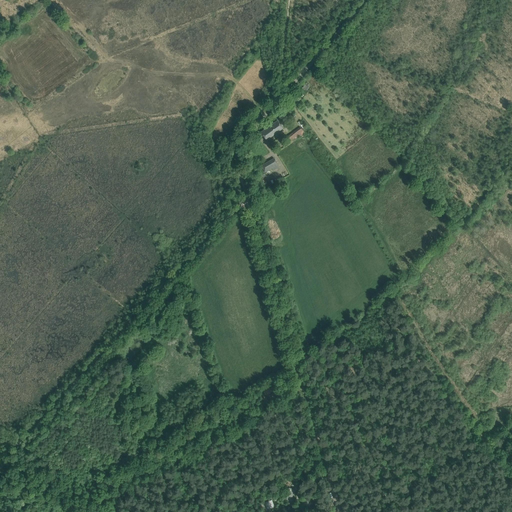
[(283,128),(277,120),(261,132),(266,140),(283,128)]
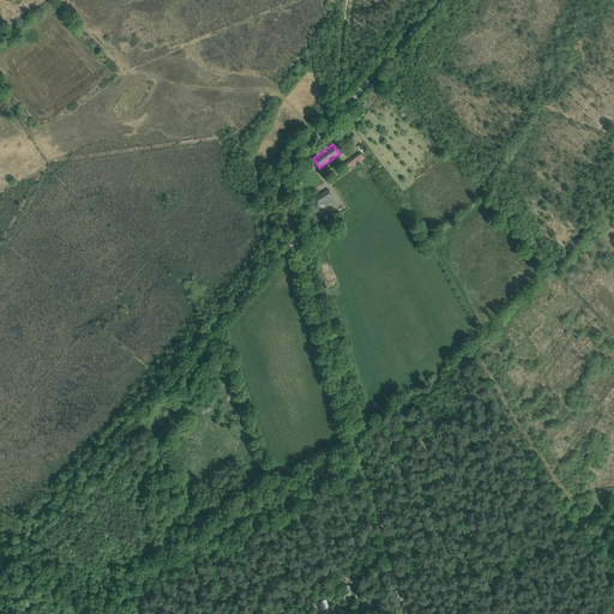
[(360,151),(347,161),(350,166),(363,156),(360,151)]
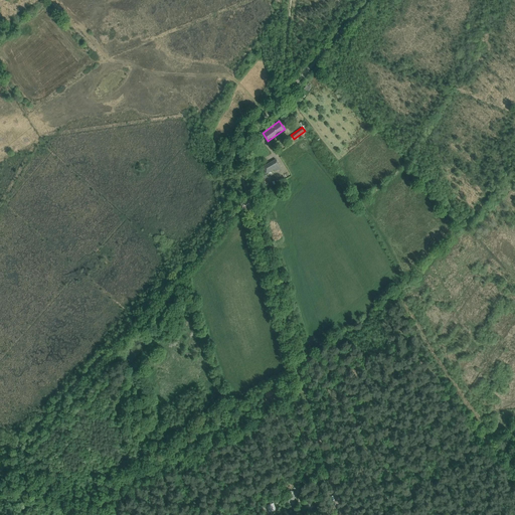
[(280,166),(276,159),(263,166),(267,173),(280,166)]
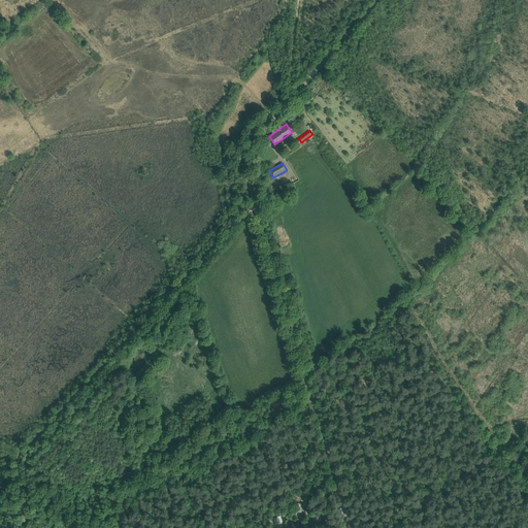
[(304,505),(298,503),(294,514),(299,517),(304,505)]
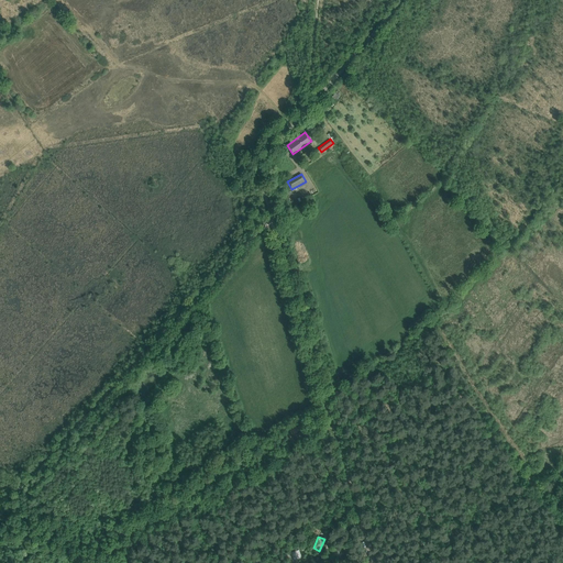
[(337,554),(339,558),(348,550),(345,548),(337,554)]
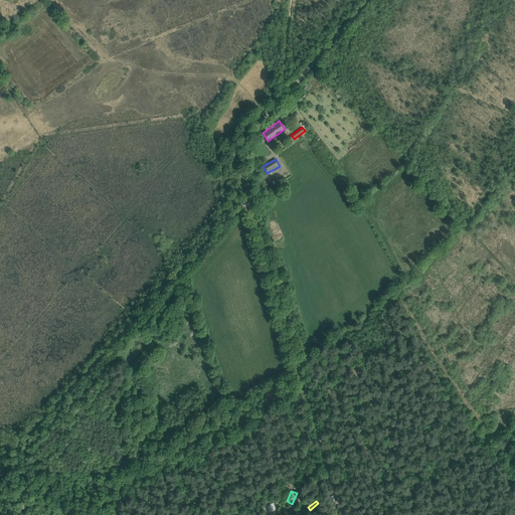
[(274,503),(263,507),(265,514),(276,510),(274,503)]
